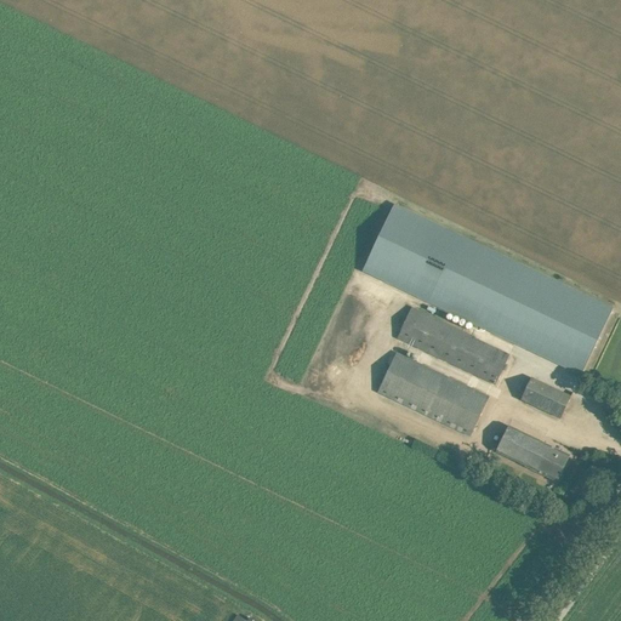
[(398,194),(366,262),(585,364),(616,296),(398,194)]
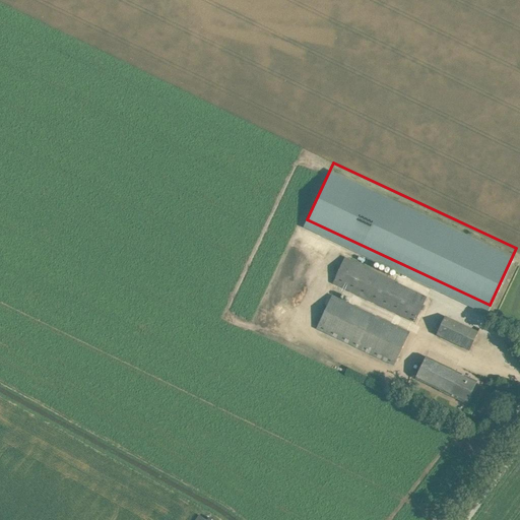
[(332,284),(414,323),(427,296),(345,257),(332,284)]
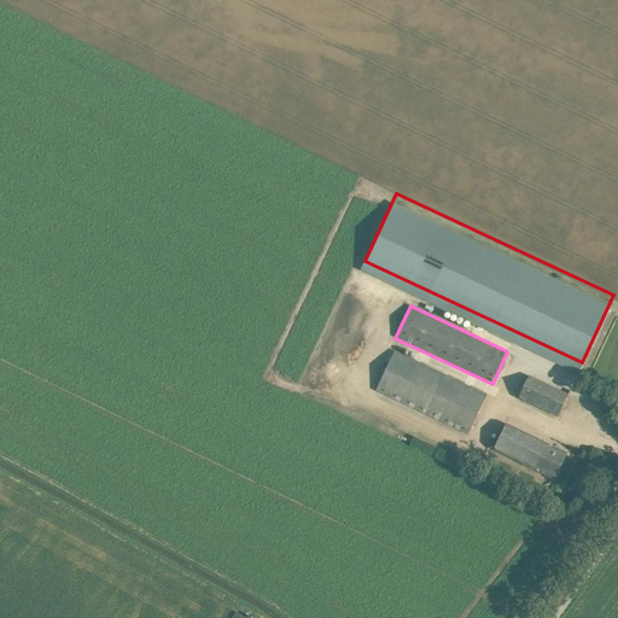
[(467,436),(487,395),(395,351),(375,391),(467,436)]
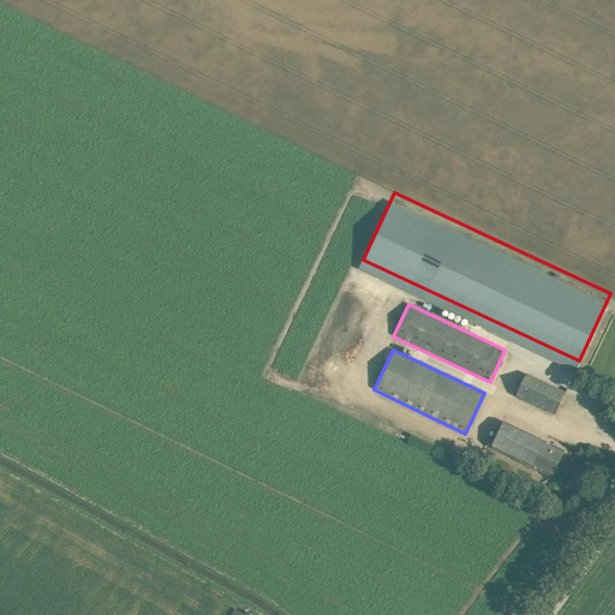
[(568,382),(531,365),(517,396),(554,415),(568,382)]
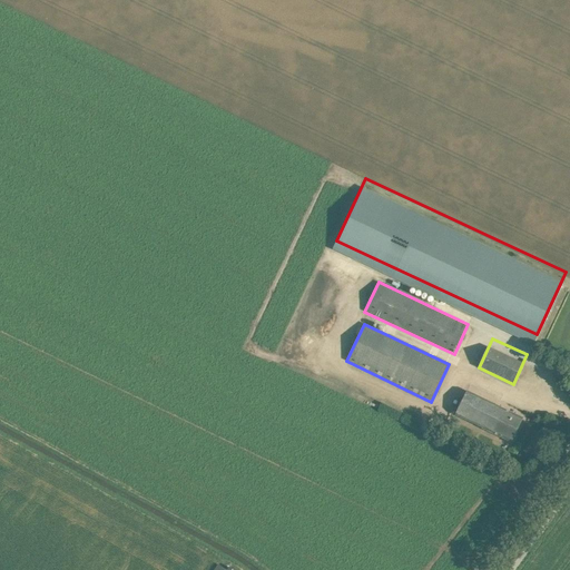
[(522,419),(467,392),(455,415),(511,442),(522,419)]
